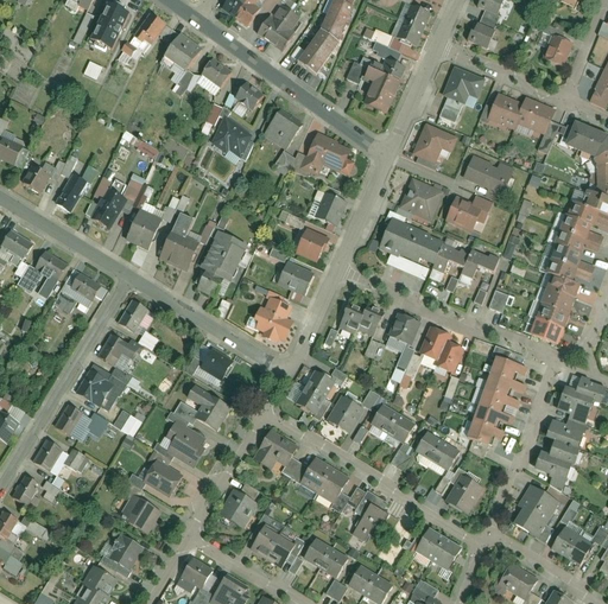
[(138,0),(115,0),(105,14),(119,25),(138,0)]
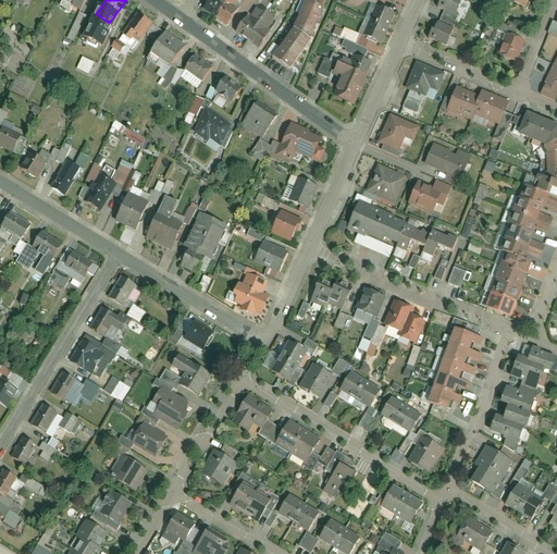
[(239,2),(236,0),(202,0),(200,3),(226,21),(239,2)]
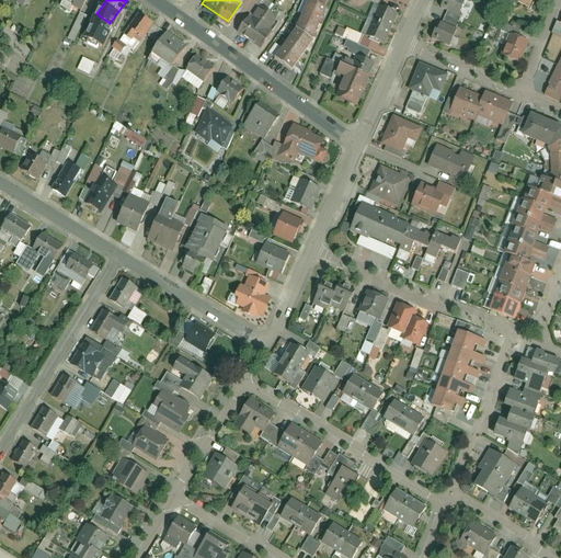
[(293,24),(272,54),(288,66),(309,36),(323,6),(310,0),(304,0),(293,24)]
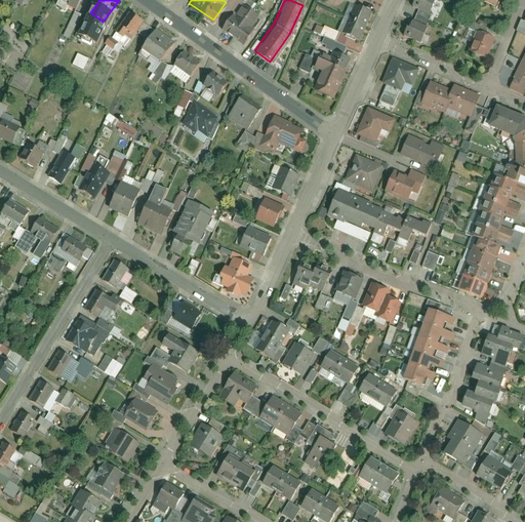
[(404,36),(419,43),(428,26),(426,25),(431,13),(429,13),(435,0),(412,0),(410,7),(418,10),(413,21),(411,19),(404,36)]
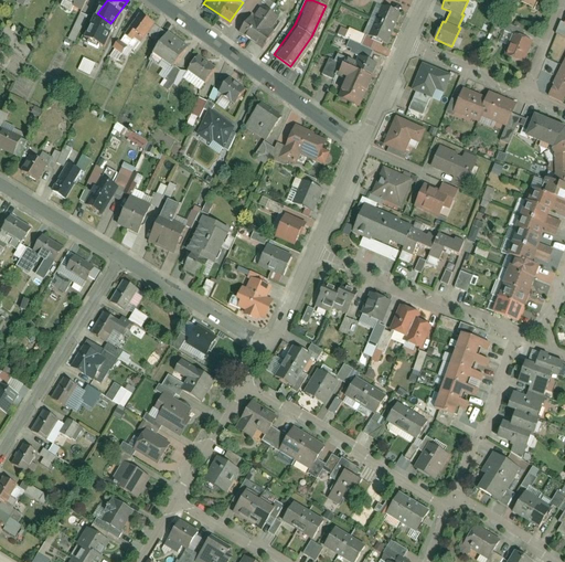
[(401,10),(381,1),(368,28),(386,38),(401,10)]
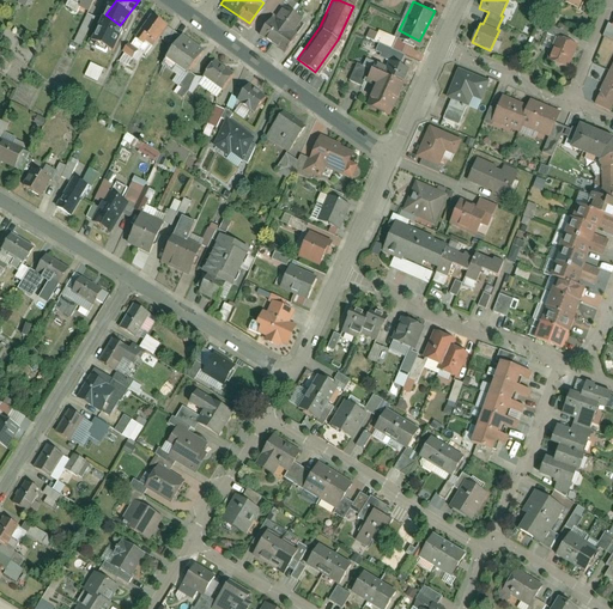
[(283,49),(304,20),(283,4),(261,34),(283,49)]
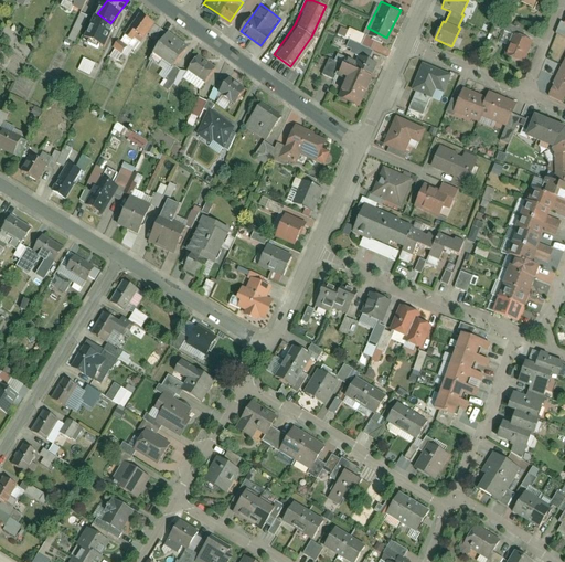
[(171,70),(188,45),(140,13),(124,36),(139,48),(148,35),(160,44),(151,55),(171,70)]
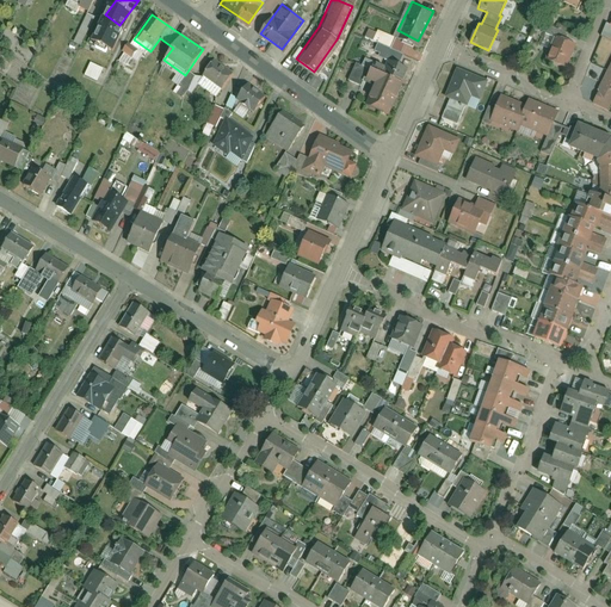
[(610,18),(609,24),(606,23),(600,35),(610,39),(610,18)]
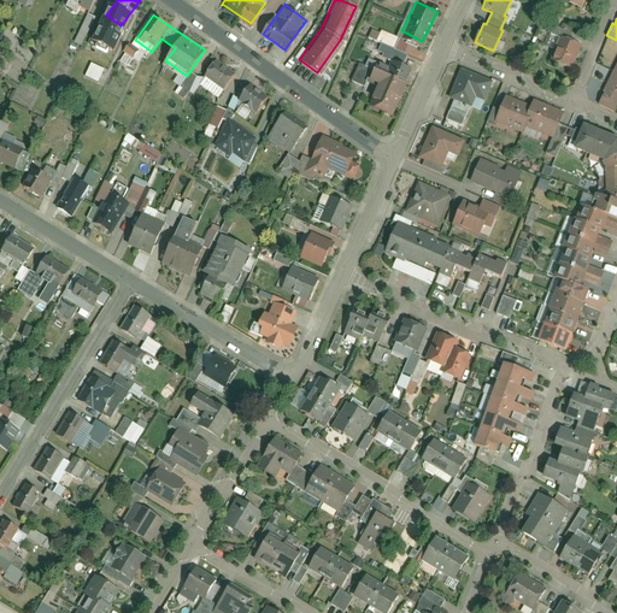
[(550,59),(573,69),(582,45),(571,40),(574,33),(551,23),(547,31),(559,36),(550,59)]
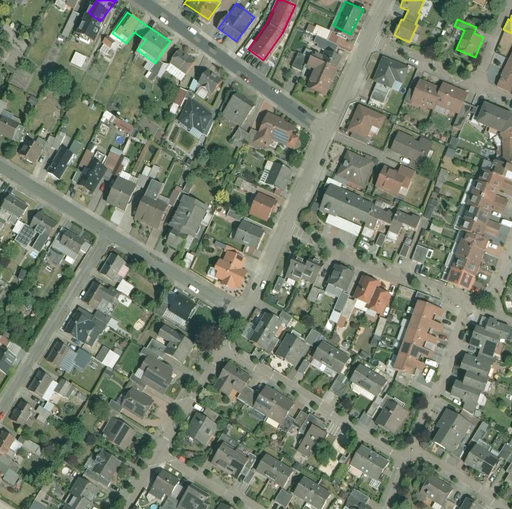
[(318,46),(320,40),(324,42),(330,30),(309,21),(305,29),(310,31),(306,41),(318,46)]
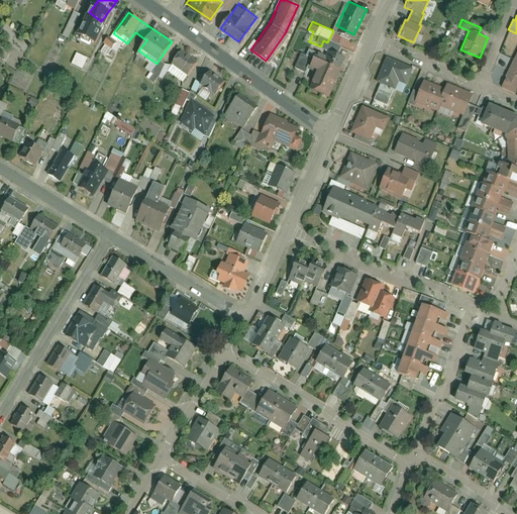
[(312,53),(305,69),(332,82),(347,50),(330,43),(323,59),(312,53)]
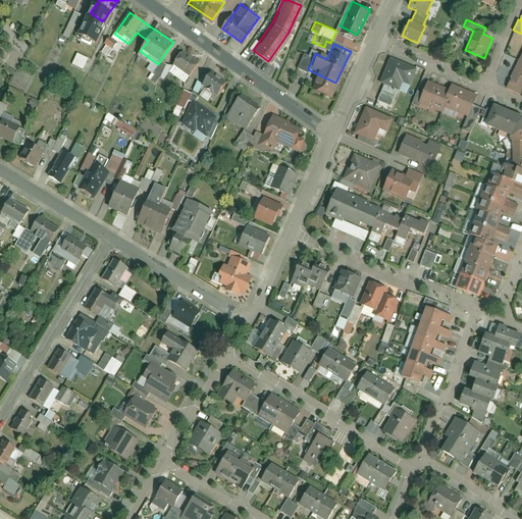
[(197,61),(176,45),(163,61),(184,78),(197,61)]
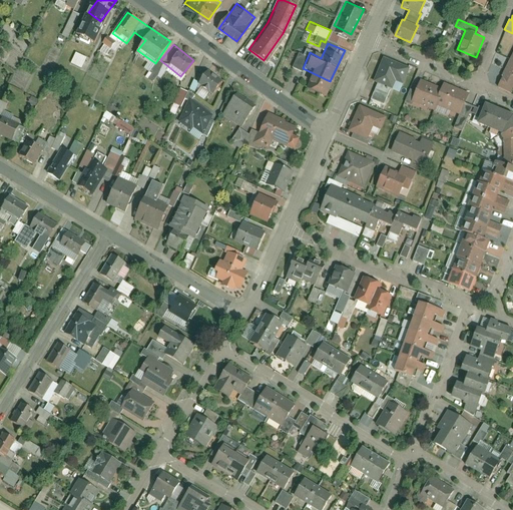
[(75,49),(70,60),(81,66),(86,55),(75,49)]
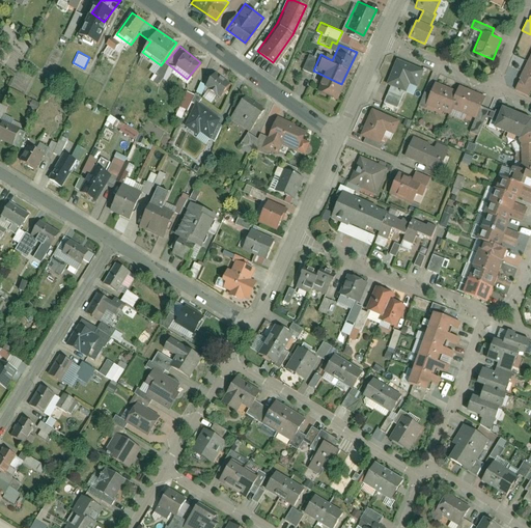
[(530,54),(515,89),(530,95),(530,92),(530,54)]
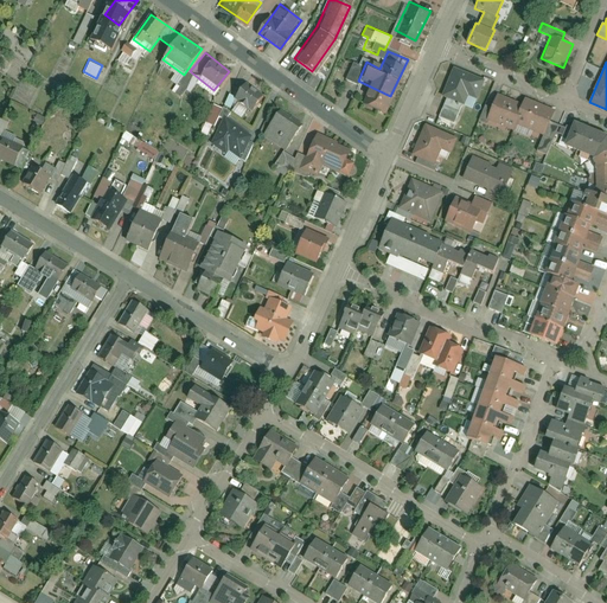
[(477,98),(485,81),(453,66),(440,94),(447,97),(442,107),(459,114),(468,95),(477,98)]
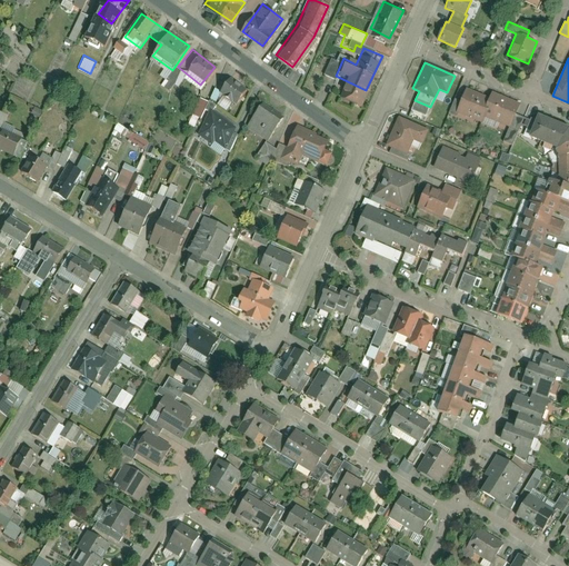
[(227,107),(242,87),(225,73),(209,93),(217,100),(212,107),(198,99),(188,115),(215,128),(226,108),(227,107)]
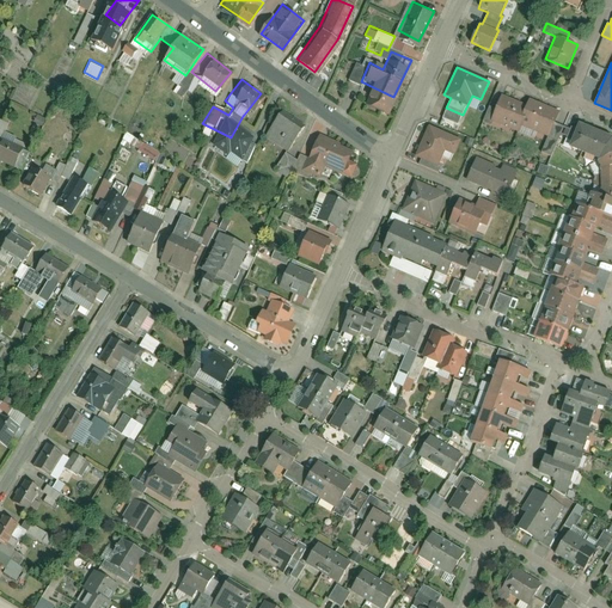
[(530,98),(527,104),(501,93),(496,108),(489,104),(483,118),(518,131),(520,126),(557,140),(563,126),(554,122),(558,110),(530,98)]
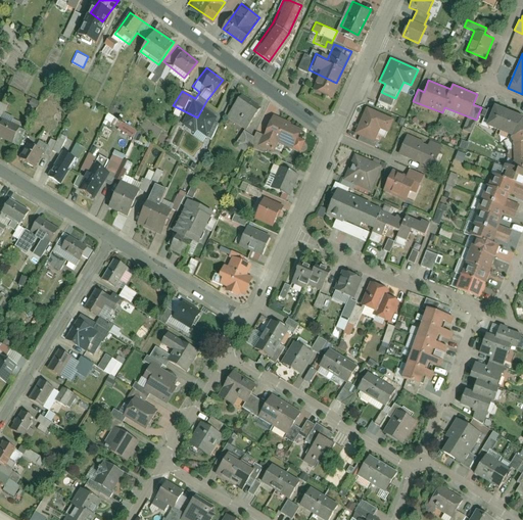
[(257,102),(238,87),(227,100),(222,106),(240,123),(257,102)]
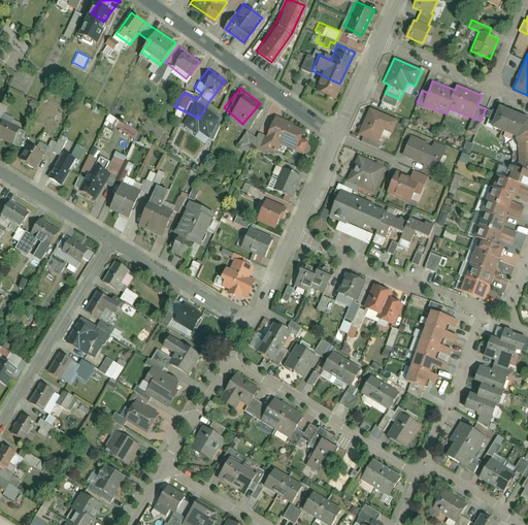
[(453,285),(483,296),(503,242),(512,245),(517,233),(502,228),(507,216),(519,221),(524,207),(510,202),(514,194),(527,199),(527,197),(527,117),(527,116),(496,103),(488,125),(509,133),(517,159),(514,166),(506,164),(502,175),(496,173),(453,285)]
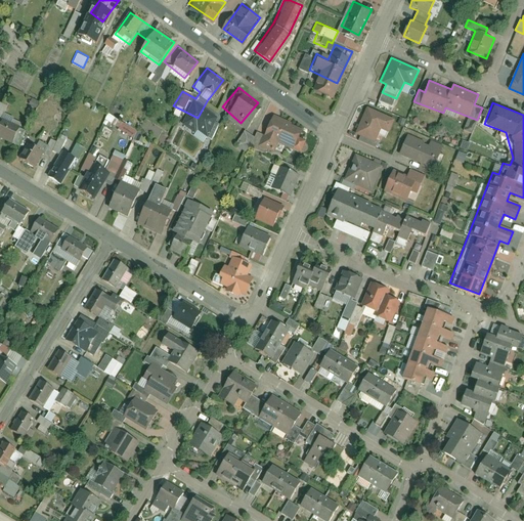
[(394,120),(367,106),(355,132),(360,135),(358,139),(374,146),(382,129),(388,132),(394,120)]
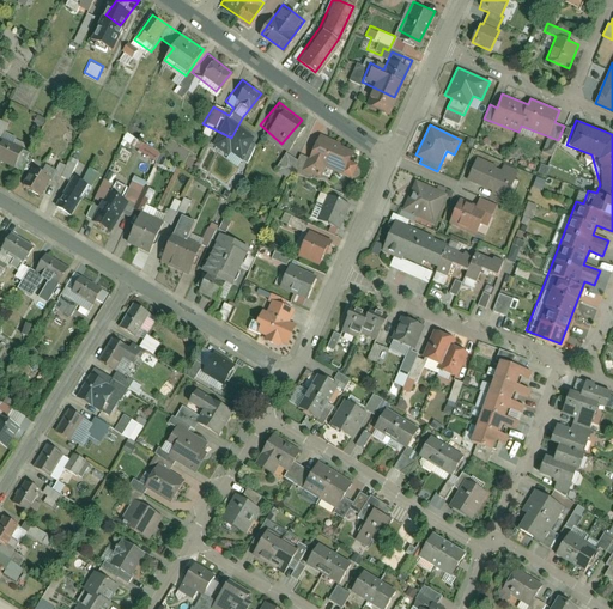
[(353,145),(308,132),(299,163),(345,176),(353,145)]
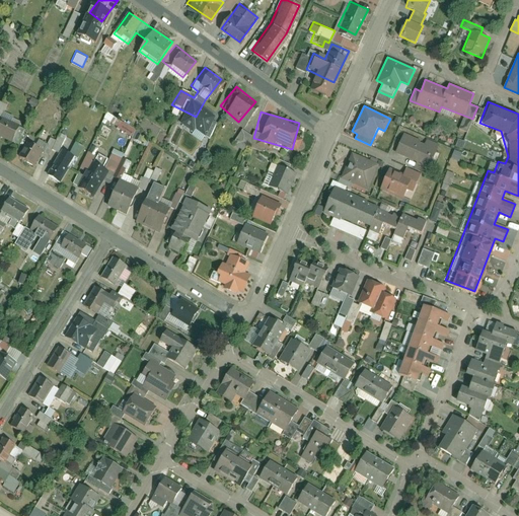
[(3,115),(0,119),(0,134),(15,143),(24,128),(3,115)]
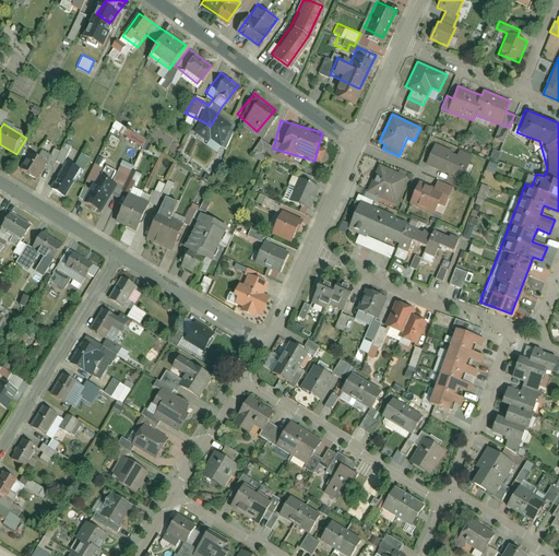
[(140,145),(146,139),(131,126),(125,132),(140,145)]
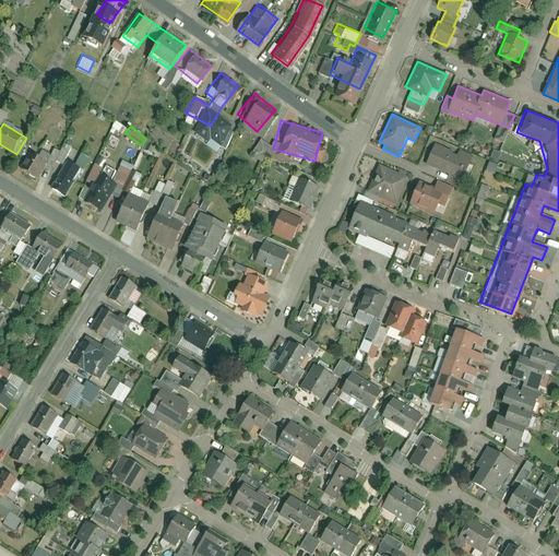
[(461,187),(472,155),(435,142),(427,164),(449,173),(445,181),(461,187)]
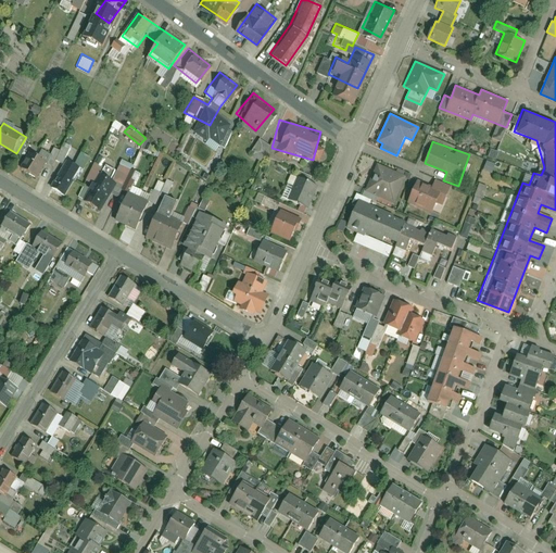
[(38,176),(50,158),(34,146),(21,164),(38,176)]
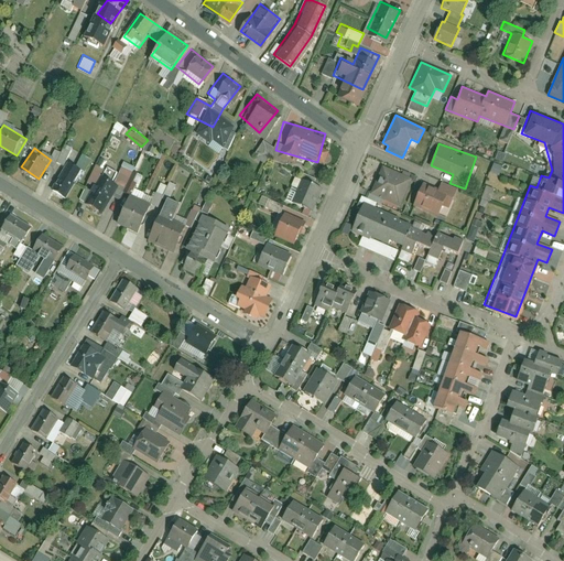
[(411,179),(382,164),(367,197),(381,203),(383,198),(399,205),(411,179)]
